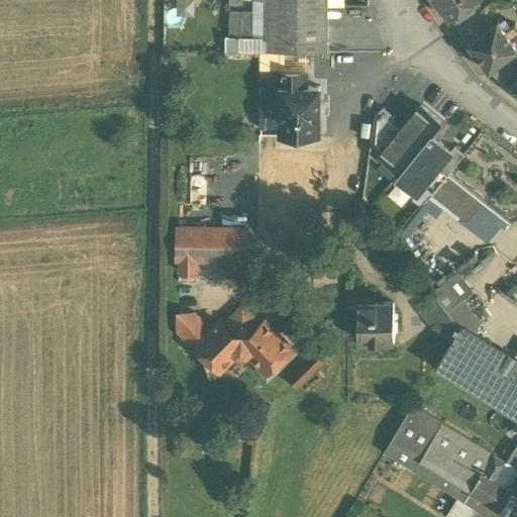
[(267,37),(267,39),(327,40),(327,5),(327,0),(267,0),(267,1),(267,37)]
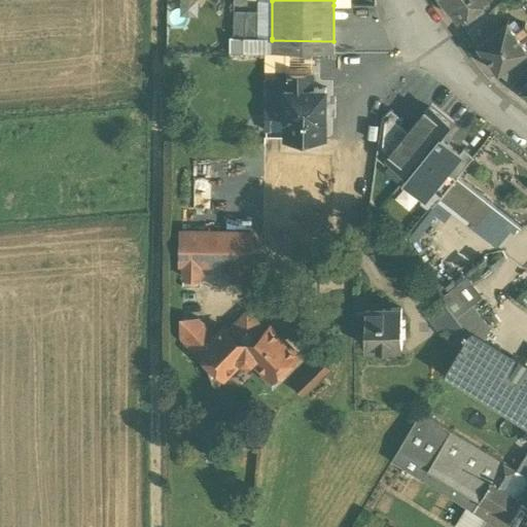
[(444,0),(459,20),(480,4),(485,0),(444,0)]
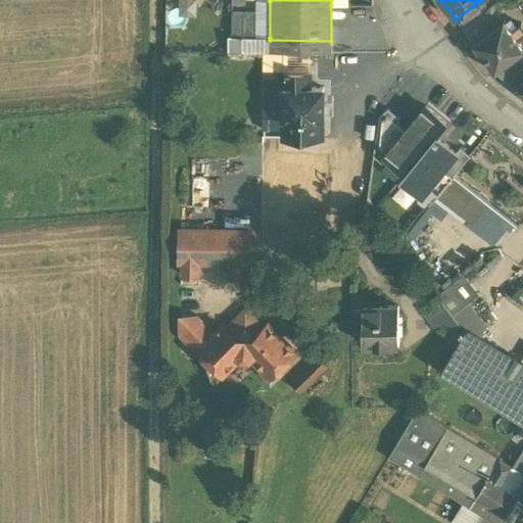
[(270,38),(270,1),(256,1),(256,12),(255,38),(270,38)]
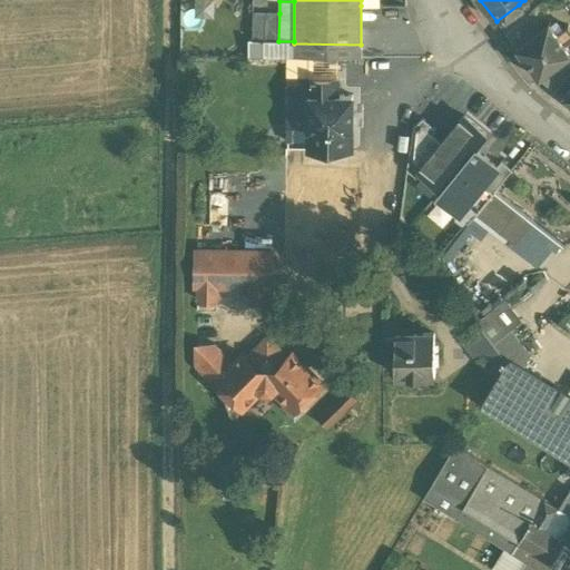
[(497,21),(504,32),(528,15),(519,5),(497,21)]
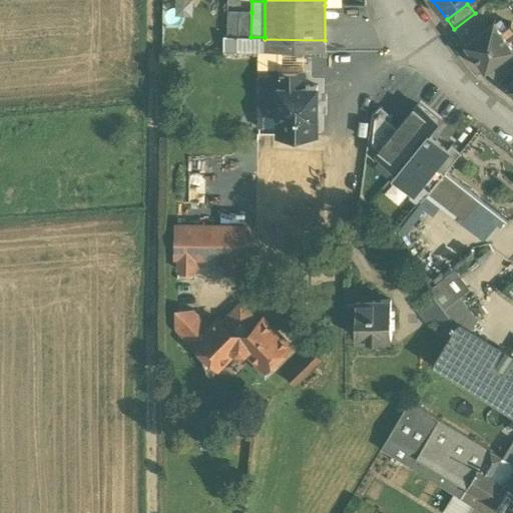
[(360,9),(359,15),(361,20),(367,22),(372,19),(374,14),(371,8),(365,6),(360,9)]
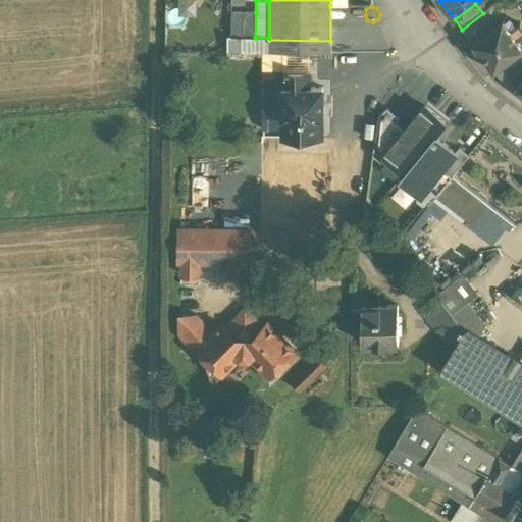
[(255,38),(256,12),(230,12),(230,37),(255,38)]
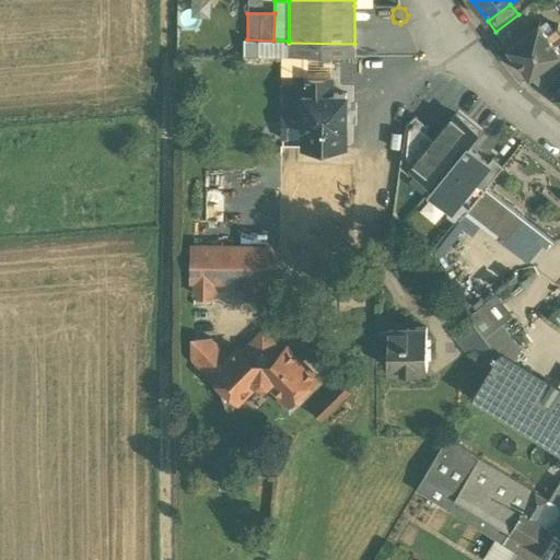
[(508,47),(532,28),(521,13),(518,14),(496,32),(508,47)]
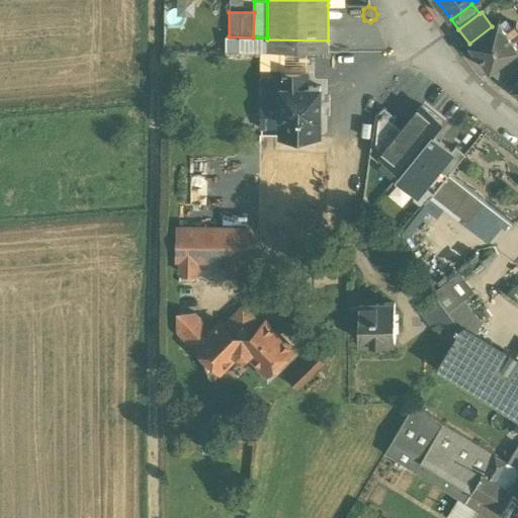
[(492,26),(469,44),(490,72),(517,51),(517,48),(512,40),(516,37),(508,26),(504,29),(498,21),(492,26)]
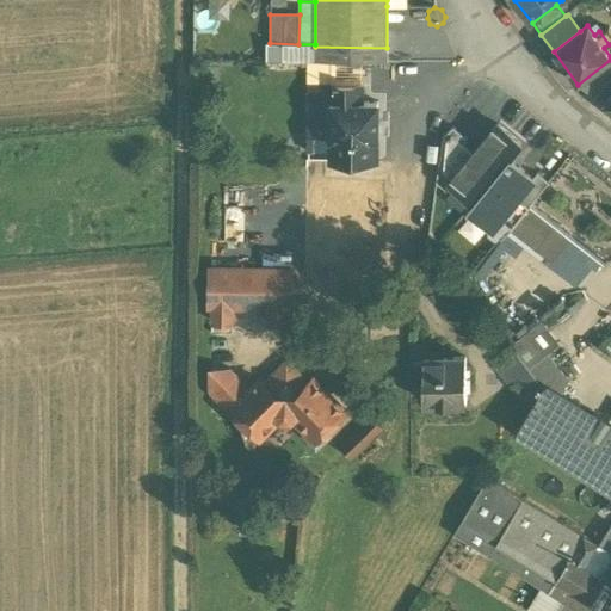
[(387,48),(315,47),(315,61),(387,62),(387,48)]
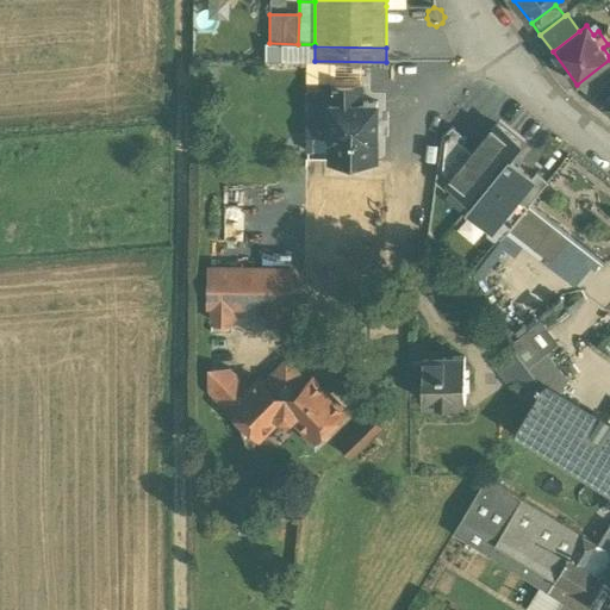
[(609,60),(577,85),(593,98),(609,79),(609,60)]
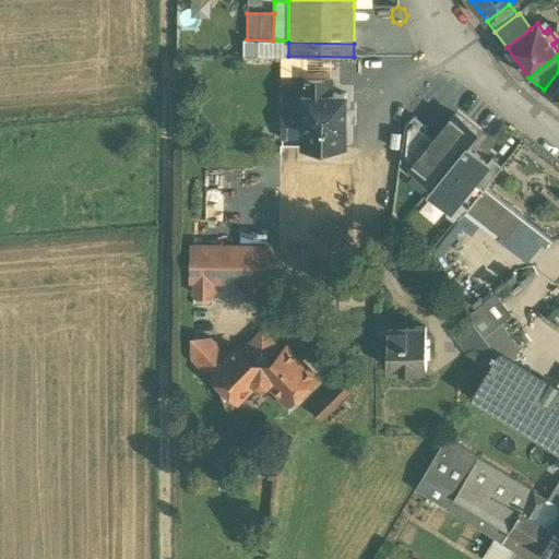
[(331,78),(302,78),(302,81),(302,106),(302,144),(304,144),(313,144),(345,145),(345,93),(331,93),(331,78)]
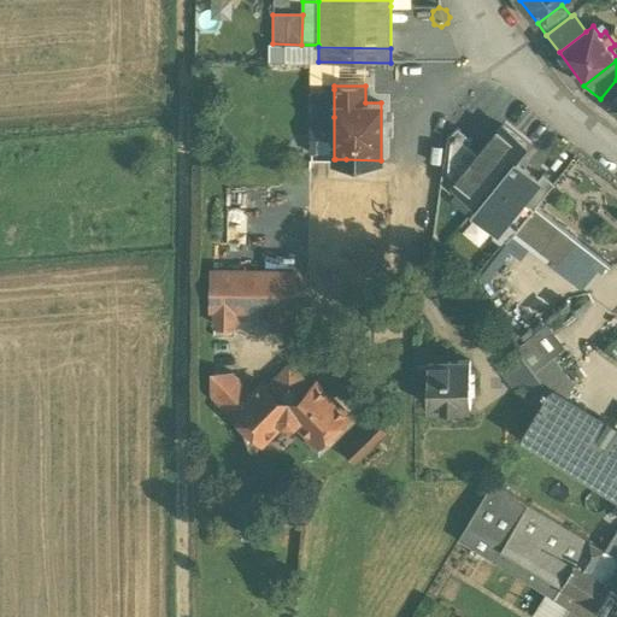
[(312,117),(334,117),(334,89),(313,89),(312,117)]
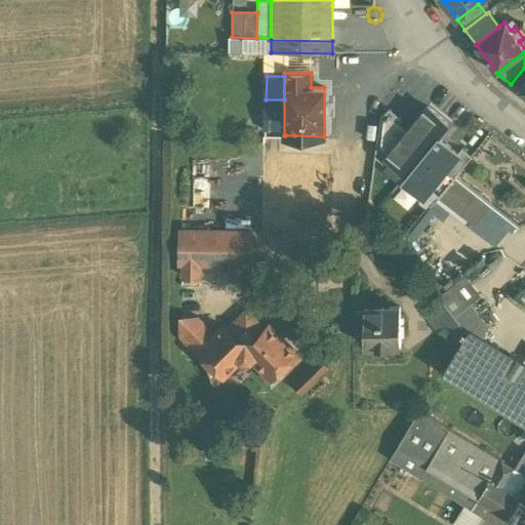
[(403,137),(386,158),(389,160),(406,174),(402,179),(422,197),(430,188),(458,154),(439,136),(449,124),(429,107),(403,137)]
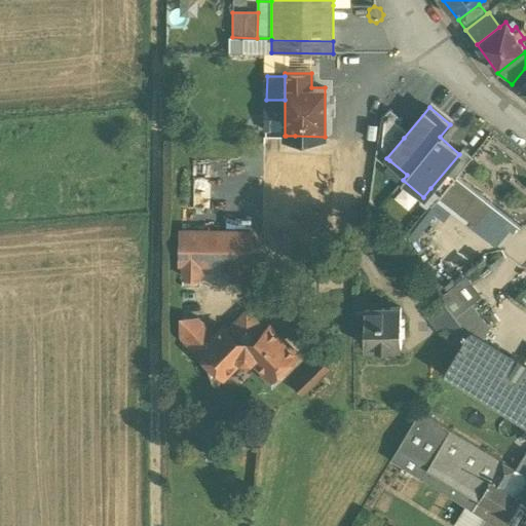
[(386,158),(404,138),(393,128),(403,118),(389,109),(381,118),(376,157),(385,164),(389,160),(386,158)]
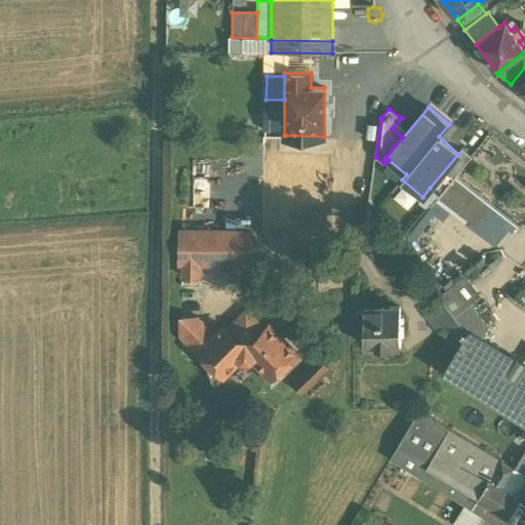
[(293,160),(294,135),(285,135),(284,135),(264,135),(264,160),(293,160)]
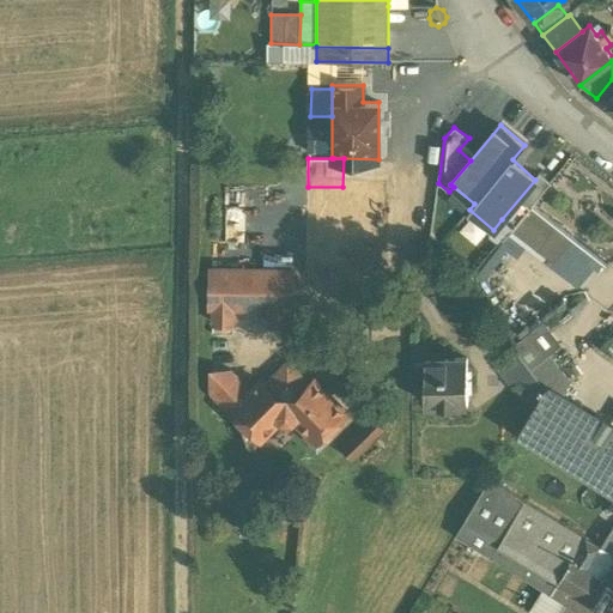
[(535,180),(502,219),(514,229),(530,208),(551,183),(540,174),(535,180)]
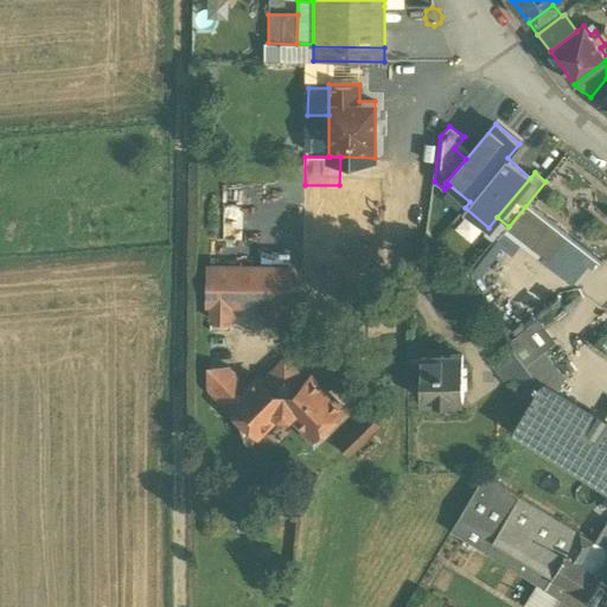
[(586,255),(525,206),(509,227),(569,275),(586,255)]
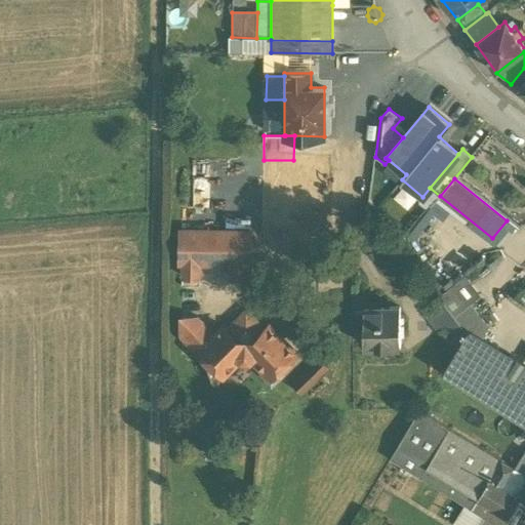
[(249,231),(182,230),(182,263),(184,263),(184,275),(199,276),(200,264),(231,264),(230,276),(246,276),(247,264),(249,264),(249,231)]
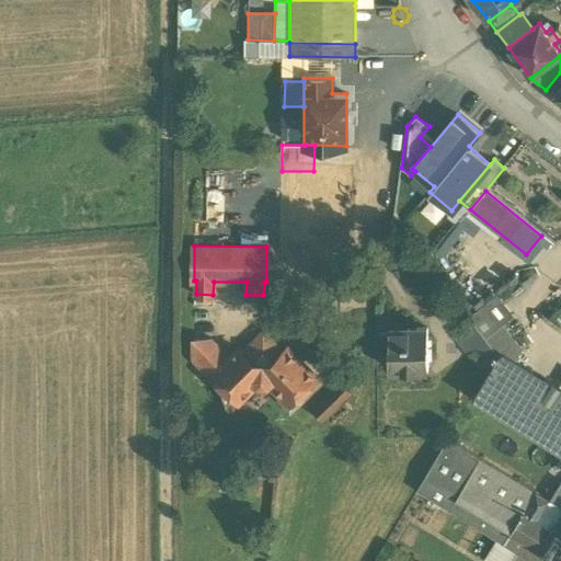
[(496,297),(470,318),(487,340),(499,356),(501,354),(514,362),(519,353),(500,327),(513,317),(496,297)]
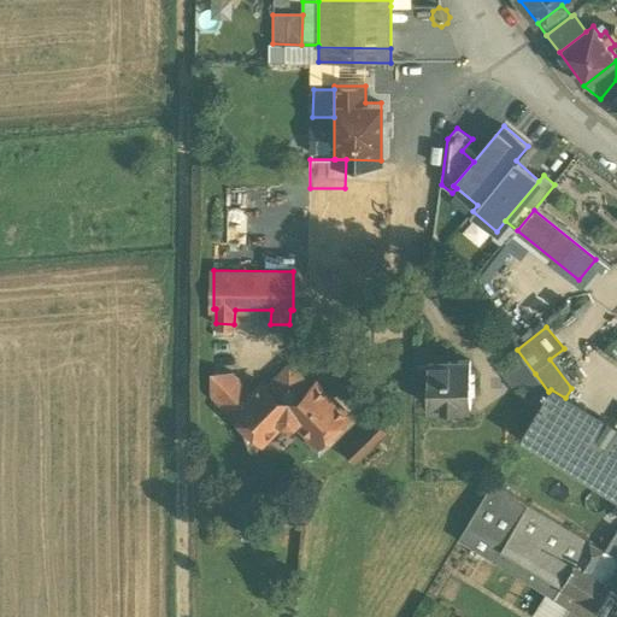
[(535,374),(518,351),(499,365),(516,387),(535,374)]
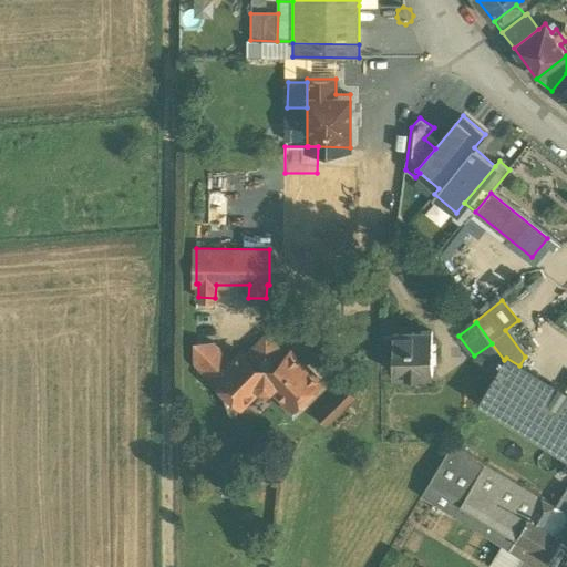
[(432,332),(393,333),(394,375),(433,375),(432,332)]
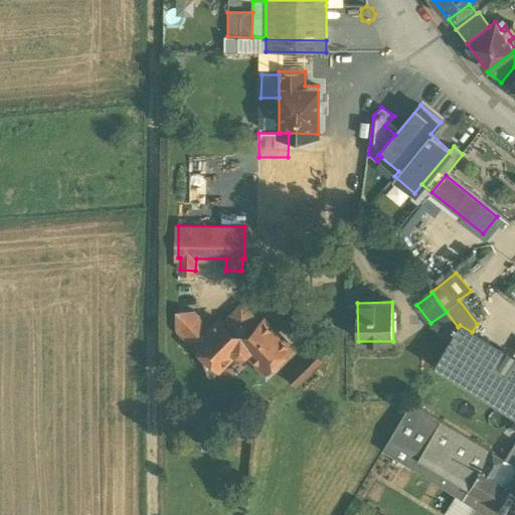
[(211,328),(195,344),(196,345),(218,368),(234,352),(236,353),(245,354),(247,351),(259,362),(267,370),(274,362),(290,346),(264,320),(258,325),(251,319),(254,316),(241,303),(229,316),(231,319),(225,325),(219,319),(211,328)]
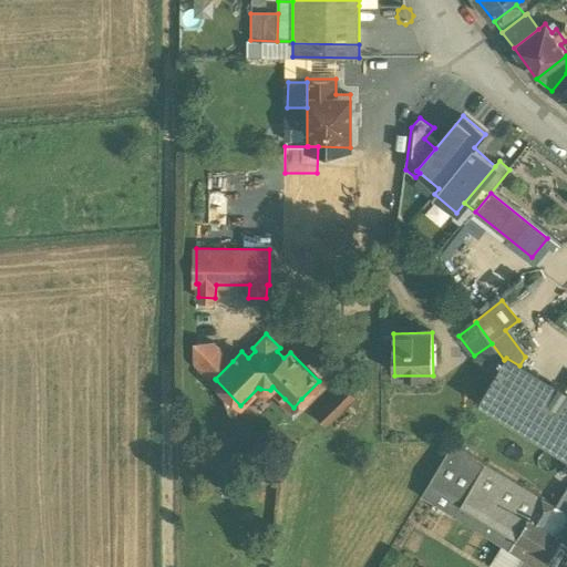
[(233,361),(214,342),(195,342),(194,362),(214,382),(216,380),(215,379),(233,361)]
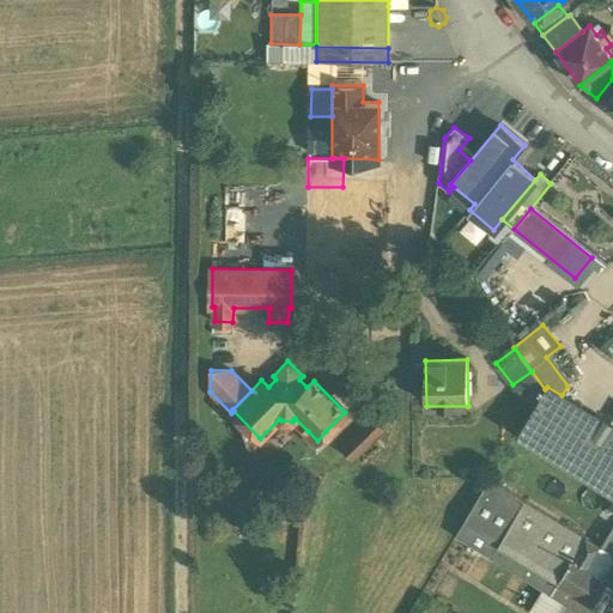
[(612,426),(562,395),(547,387),(545,389),(517,435),(612,495),(612,493),(612,426)]
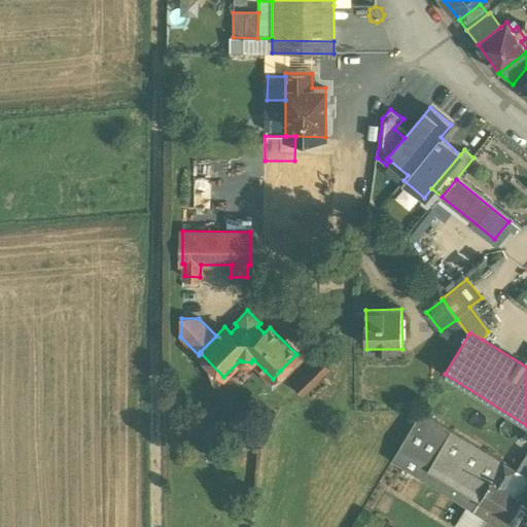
[(315,364),(292,386),(303,397),(324,375),(315,364)]
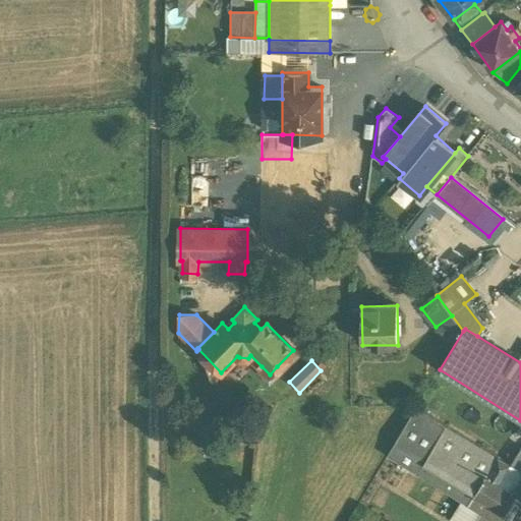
[(270,374),(262,366),(257,370),(270,383),(282,371),(277,366),(270,374)]
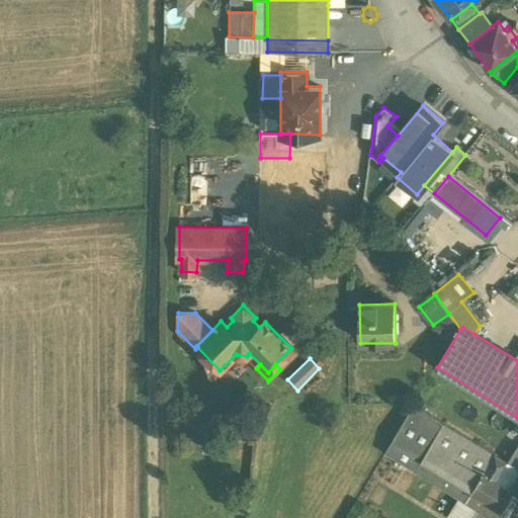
[(414,406),(391,443),(398,448),(421,410),(414,406)]
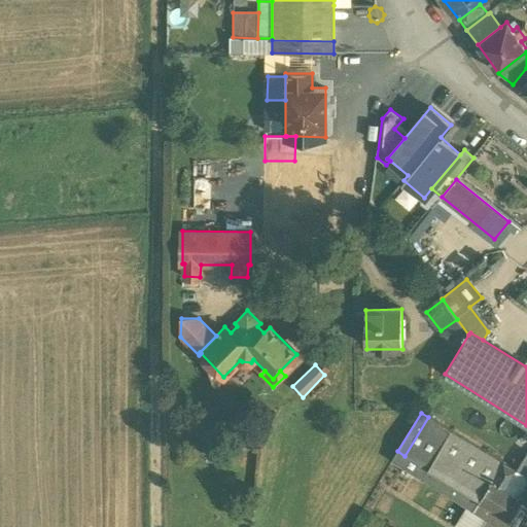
[(485,520),(496,526),(519,526),(508,521),(479,502),(440,479),(453,457),(492,481),(494,478),(503,463),(428,417),(405,456),(397,451),(391,462),(485,520)]
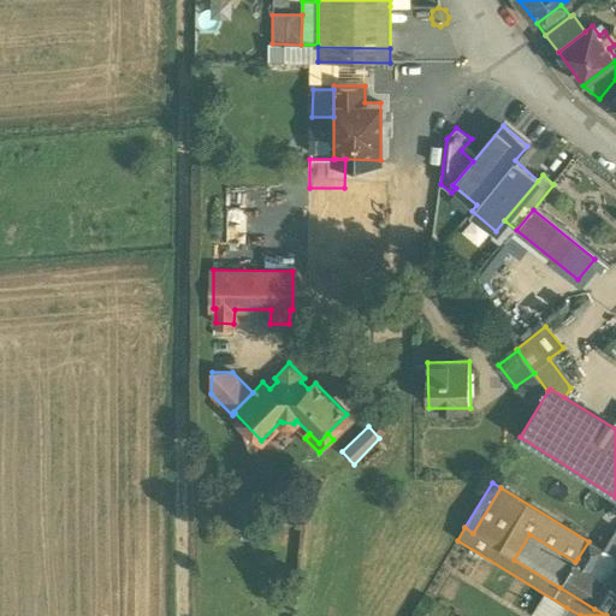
[(615,532),(603,551),(615,558),(615,532)]
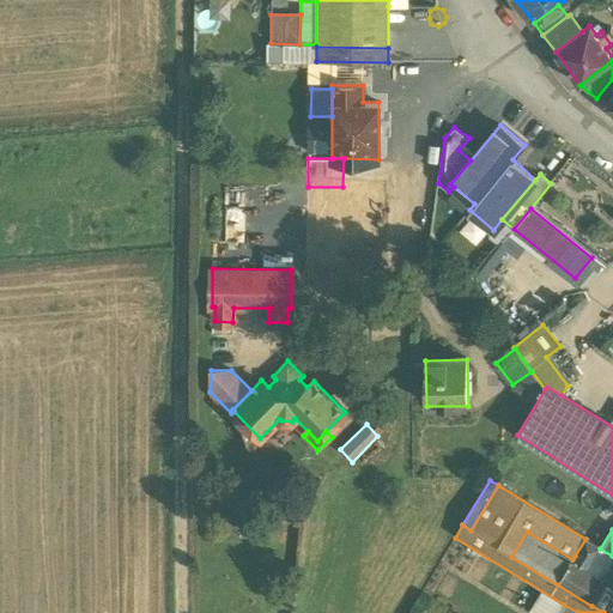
[(557,584),(572,559),(527,532),(511,557),(557,584)]
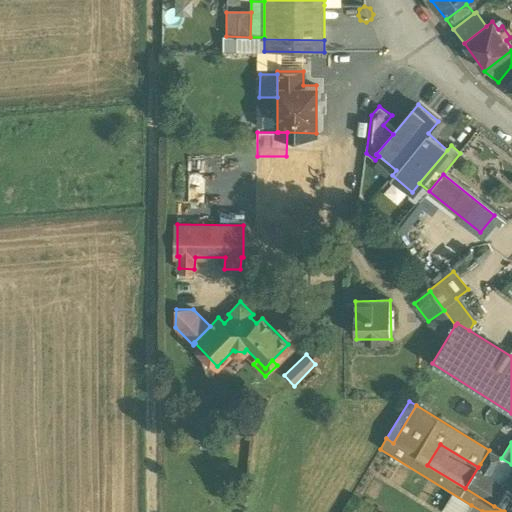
[(501,458),(489,450),(480,464),(492,472),(501,458)]
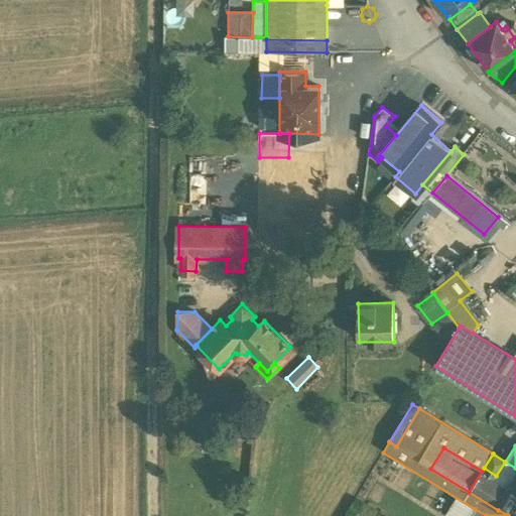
[(496,483),(507,489),(515,474),(515,468),(505,462),(496,476),(499,478),(496,483)]
